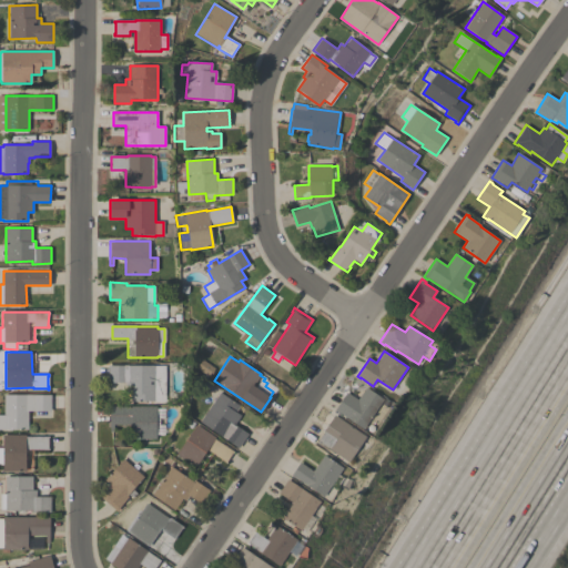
[(165,366),(165,402),(131,401),(131,394),(127,394),(127,383),(109,383),(109,365),(165,366)]
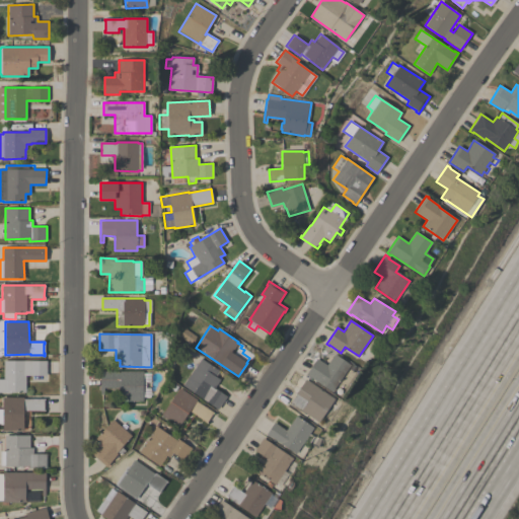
[(331,392),(309,376),(308,377),(305,375),(316,358),(326,365),(335,354),(351,365),(331,392)]
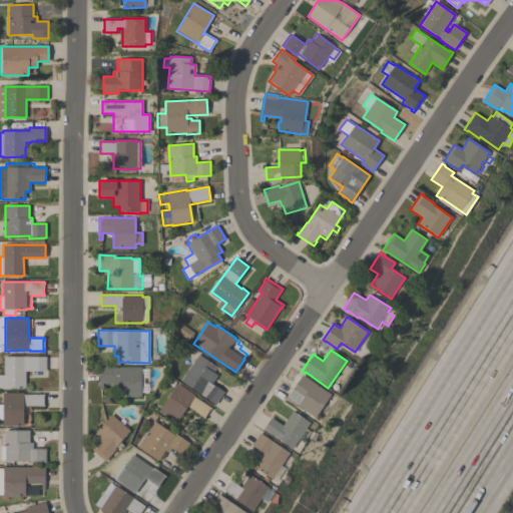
[(198,354),(216,367),(212,372),(217,376),(212,384),(224,392),(215,404),(181,381),(198,354)]
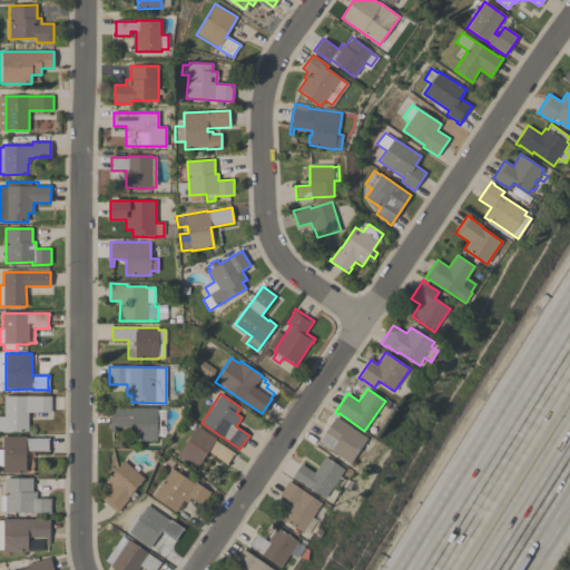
[(51,396),(51,412),(28,412),(28,431),(0,431),(0,416),(5,416),(5,396),(51,396)]
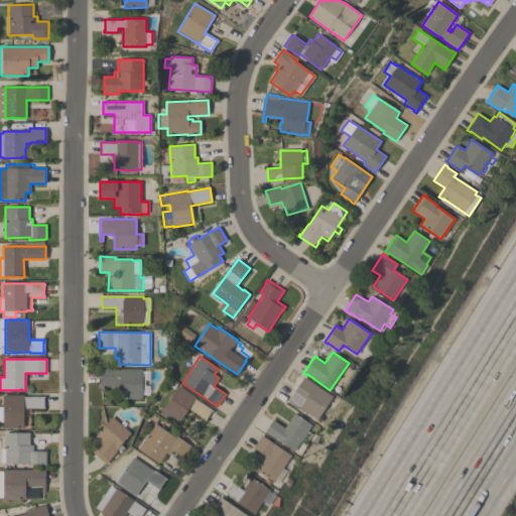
[(142,398),(120,399),(120,386),(104,386),(104,392),(100,392),(100,369),(142,369),(142,370),(149,370),(150,395),(142,395),(142,398)]
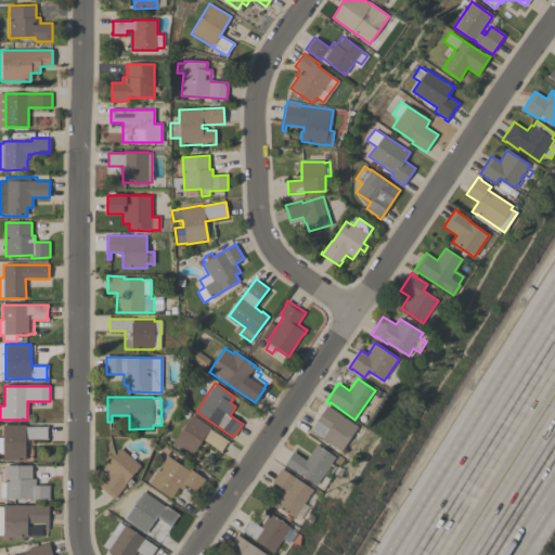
[(358,427),(340,452),(323,439),(323,440),(310,430),(327,405),(358,427)]
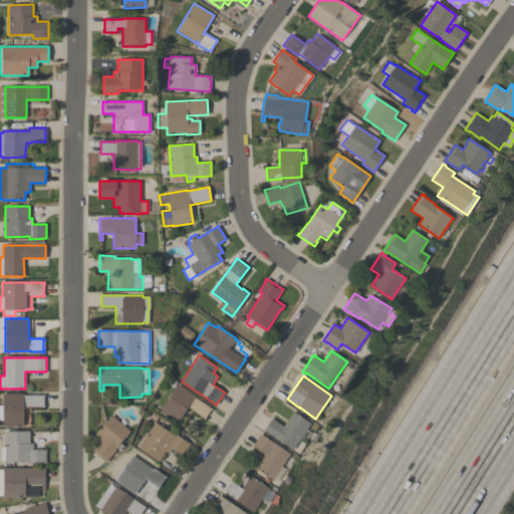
[(195,396),(194,397),(213,410),(212,411),(211,410),(205,418),(207,419),(206,420),(188,407),(177,424),(160,412),(178,384),(195,396)]
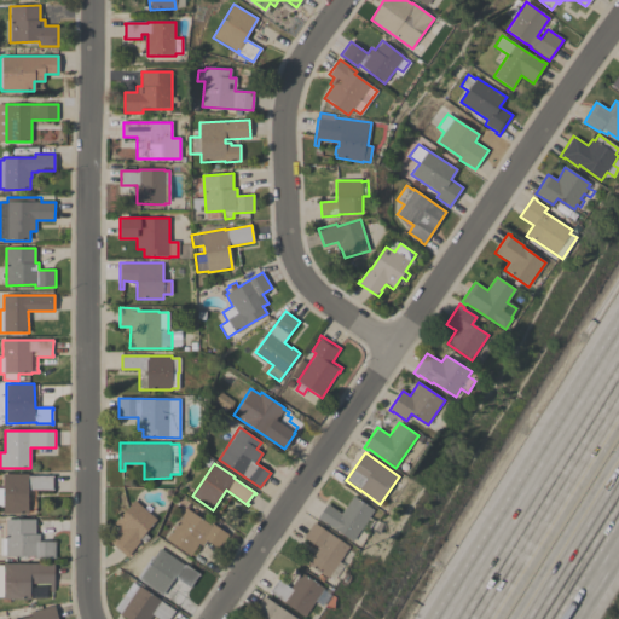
[(28,474),(28,475),(53,475),(53,478),(52,478),(52,490),(28,490),(28,514),(4,514),(4,505),(0,505),(0,489),(3,489),(3,474),(28,474)]
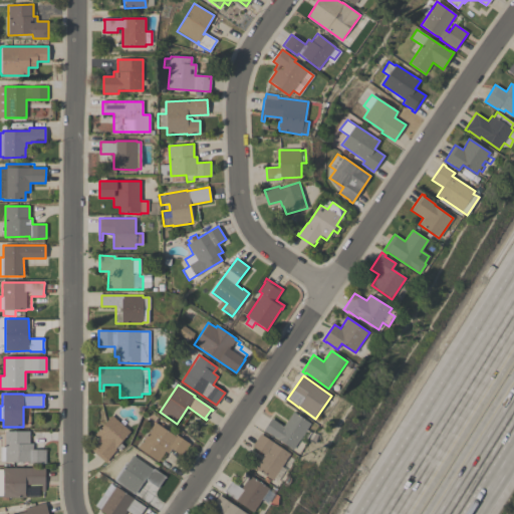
[(310,433),(303,443),(299,440),(293,450),(268,433),(267,433),(263,430),(271,419),(283,427),(293,412),(310,424),(306,430),(310,433)]
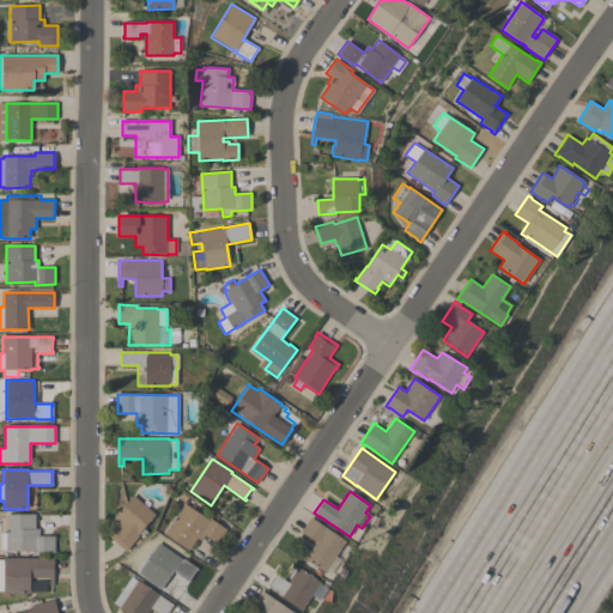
[(155,514),(137,535),(139,536),(129,547),(131,548),(126,552),(108,536),(120,523),(113,519),(133,496),(155,514)]
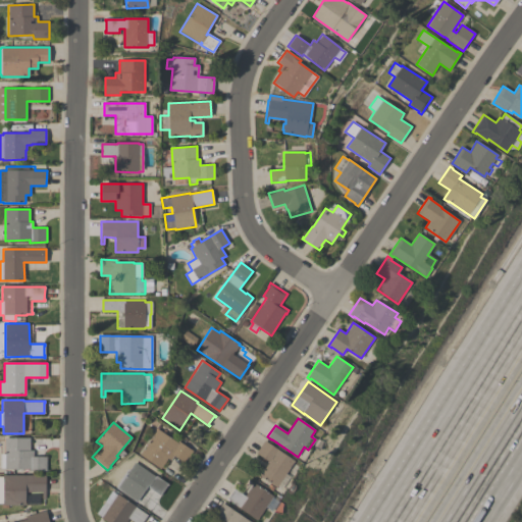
[(157,429),(156,428),(158,425),(160,427),(158,429),(176,441),(177,440),(193,451),(185,463),(174,456),(171,460),(168,458),(161,469),(140,455),(157,429)]
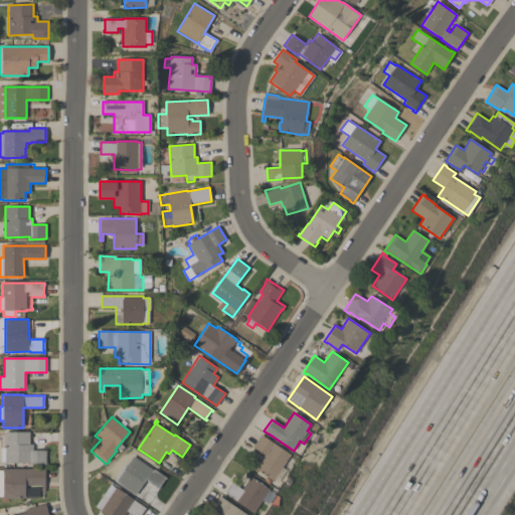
[(29,433),(29,445),(33,445),(33,451),(45,451),(45,465),(29,465),(29,463),(1,463),(1,452),(5,452),(5,432),(29,433)]
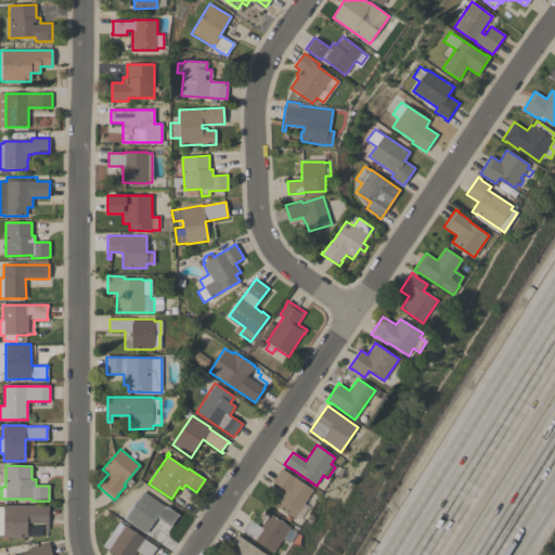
[(304,504),(308,506),(298,520),(275,505),(281,497),(282,498),(286,491),(272,481),(281,468),(313,490),(304,504)]
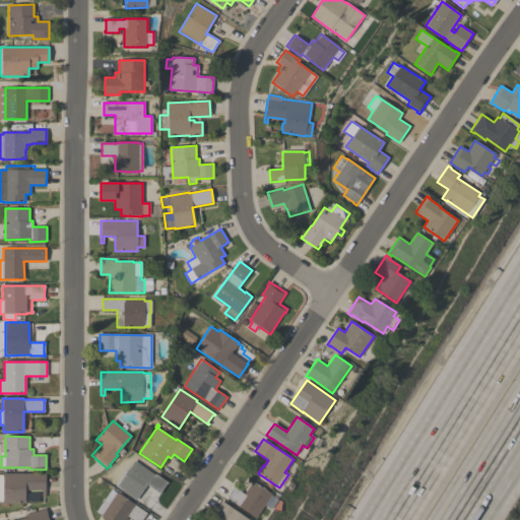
[(116,486),(132,463),(125,458),(131,450),(138,455),(134,460),(154,475),(155,474),(168,482),(159,494),(148,485),(148,484),(147,483),(136,501),(116,486)]
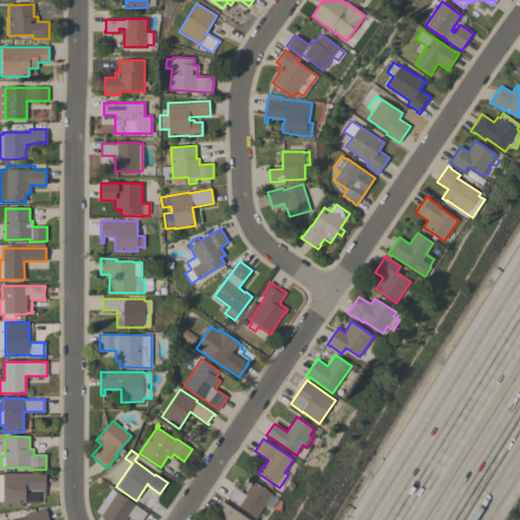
[(46,473),(46,497),(42,497),(42,490),(25,490),(25,503),(8,503),(8,506),(2,506),(2,503),(3,503),(3,502),(0,502),(0,474),(3,474),(3,473),(46,473)]
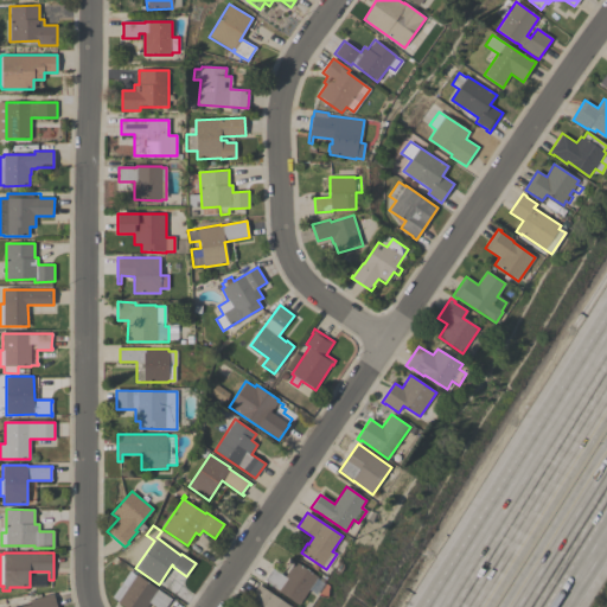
[(317,577),(324,582),(315,595),(308,589),(299,605),(276,590),(278,589),(264,580),(264,579),(266,579),(272,569),(272,568),(285,576),(295,561),(318,577),(317,577)]
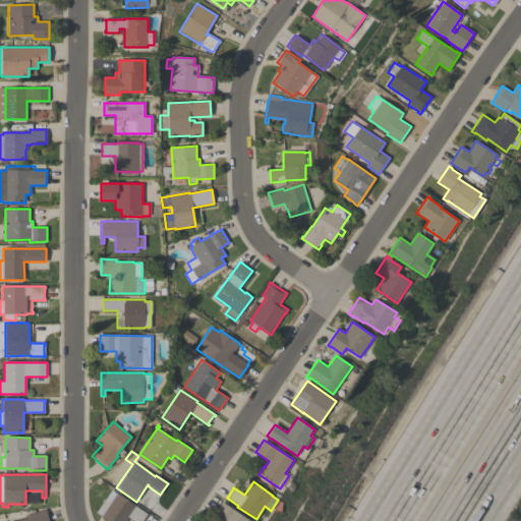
[(112,489),(147,514),(141,520),(133,520),(129,518),(126,520),(107,520),(96,513),(112,489)]
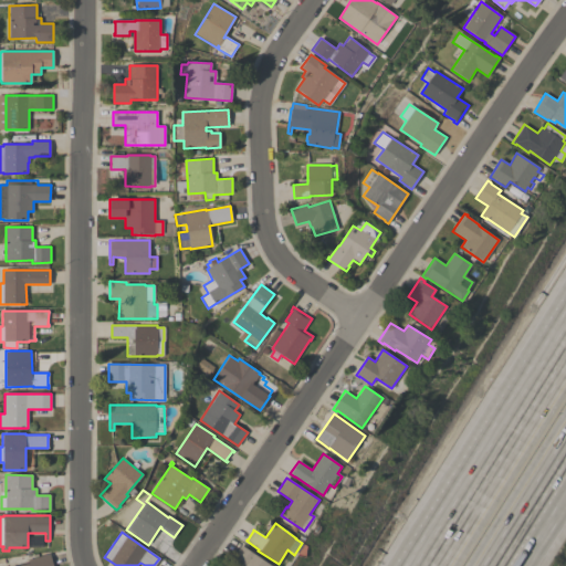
[(240,565),(241,565),(232,558),(241,545),(271,565),(240,565)]
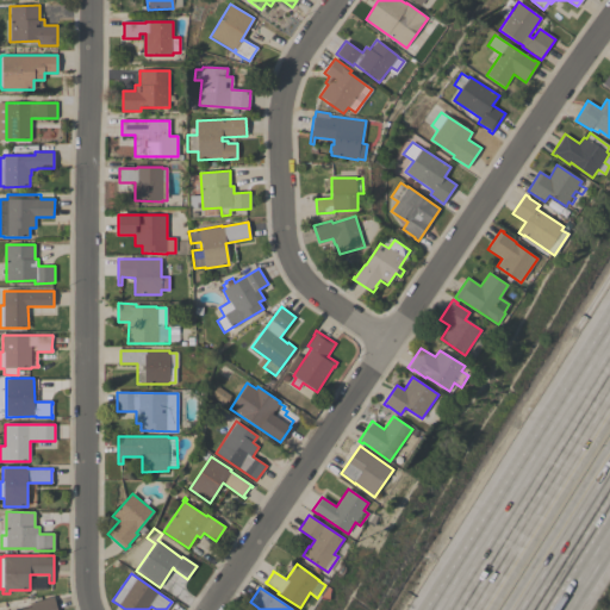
[(54,597),(57,609),(18,609),(31,607),(30,603),(54,597)]
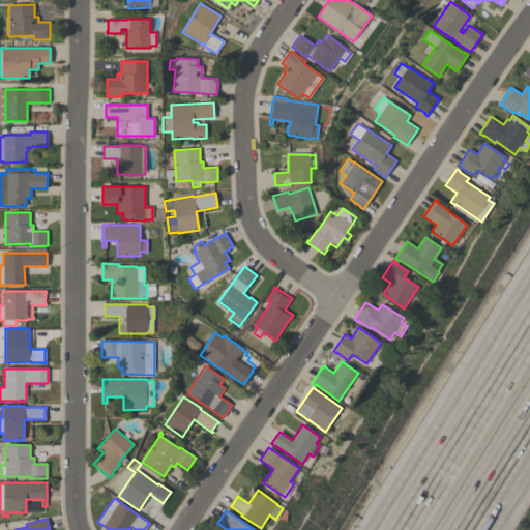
All buildings are outlined.
